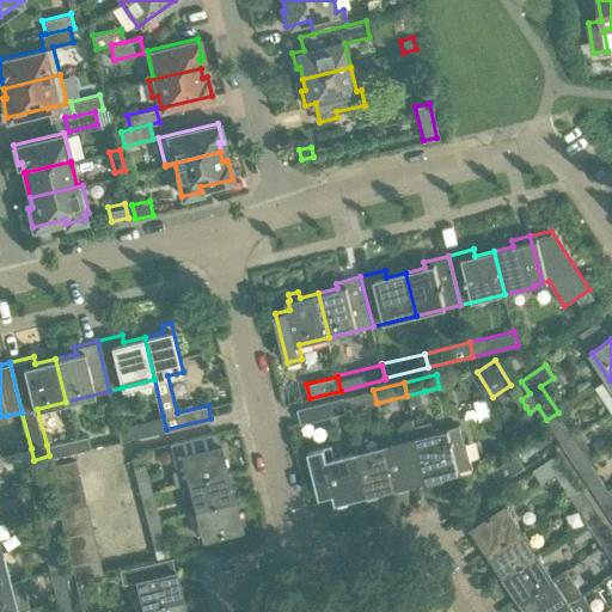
[(377,403),(373,390),(343,398),(347,411),(377,403)]
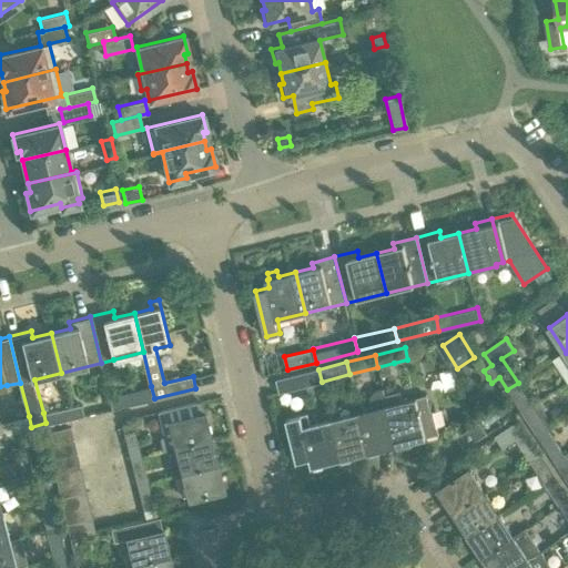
[(322,382),(318,369),(276,379),(280,393),(322,382)]
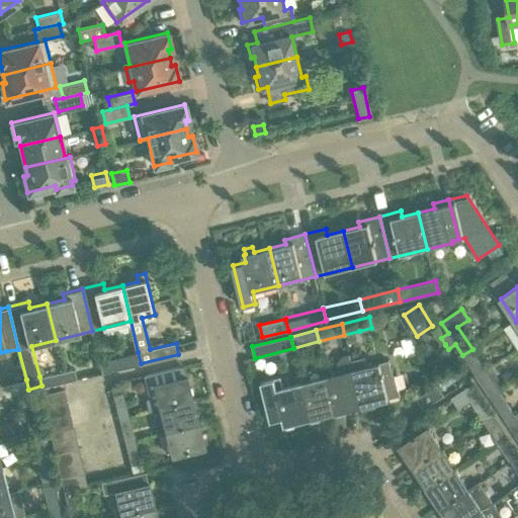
[(462,355),(478,377),(487,371),(472,349),(462,355)]
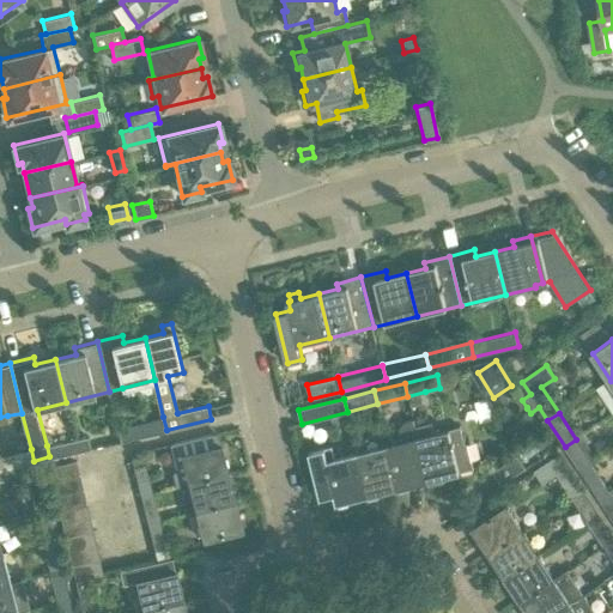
[(167,430),(163,417),(122,426),(126,439),(167,430)]
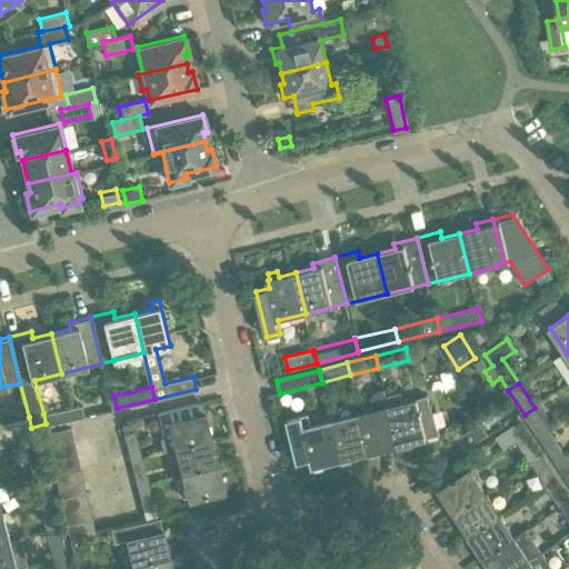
[(376,409),(359,413),(369,453),(368,453),(369,458),(370,458),(370,456),(379,453),(378,451),(397,447),(398,446),(386,397),(385,390),(377,392),(372,399),(376,409)]
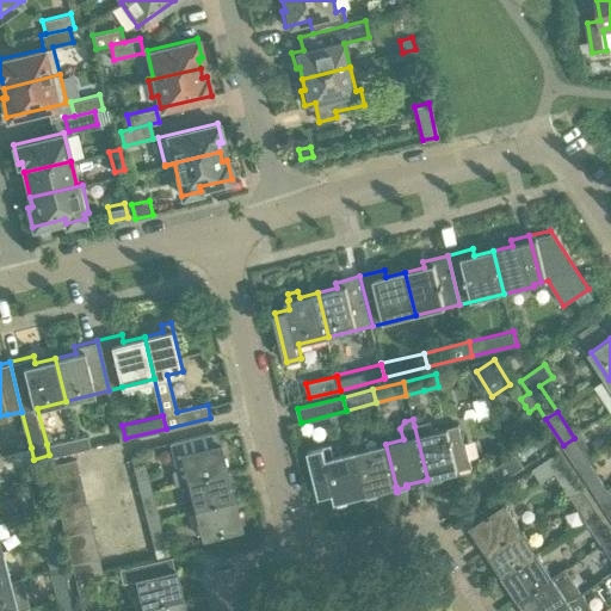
[(431,423),(414,426),(427,479),(426,480),(427,485),(430,483),(429,481),(438,479),(438,476),(458,471),(458,470),(470,468),(473,468),(470,460),(466,443),(463,440),(460,425),(446,429),(446,430),(433,432),(431,423)]
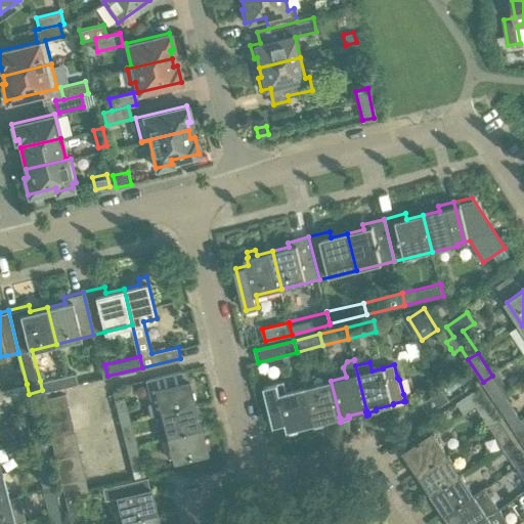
[(150,416),(162,413),(162,412),(194,404),(188,380),(184,381),(182,369),(145,380),(150,401),(147,405),(150,416)]
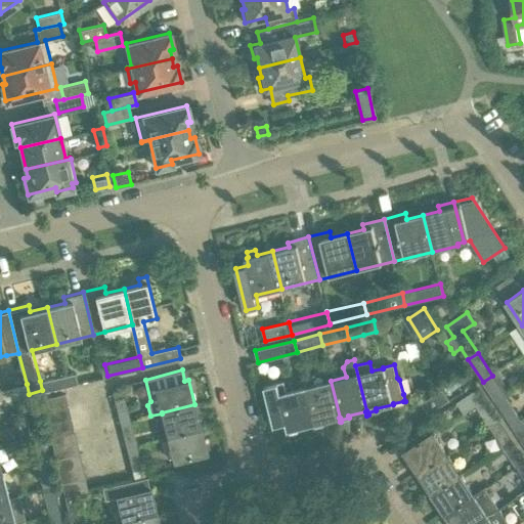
[(63,376),(66,385),(80,382),(78,373),(63,376)]
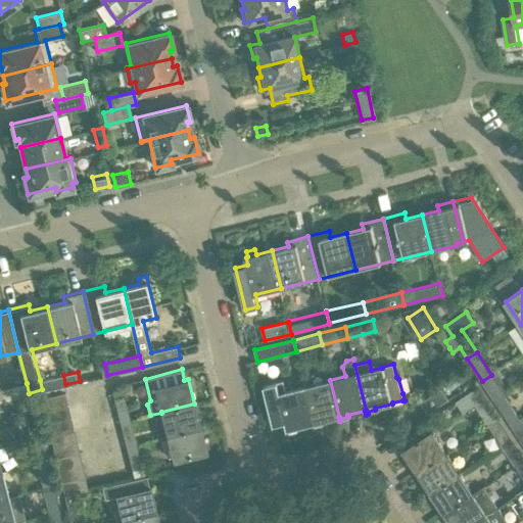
[(456,372),(440,382),(447,392),(463,382),(456,372)]
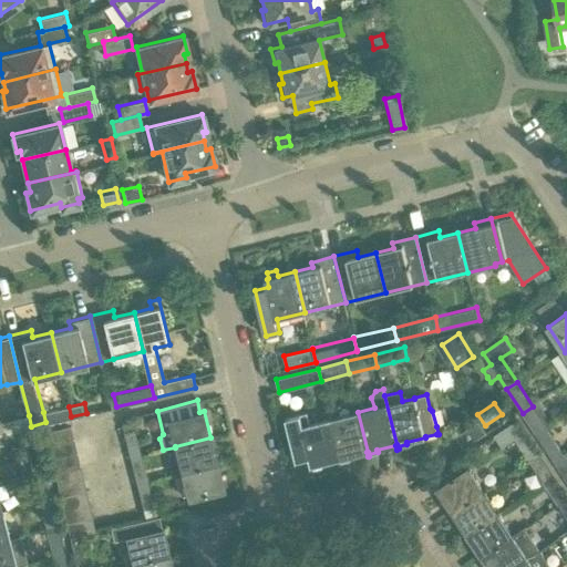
[(523,413),(538,437),(548,431),(554,429),(538,403),(533,406),(523,413)]
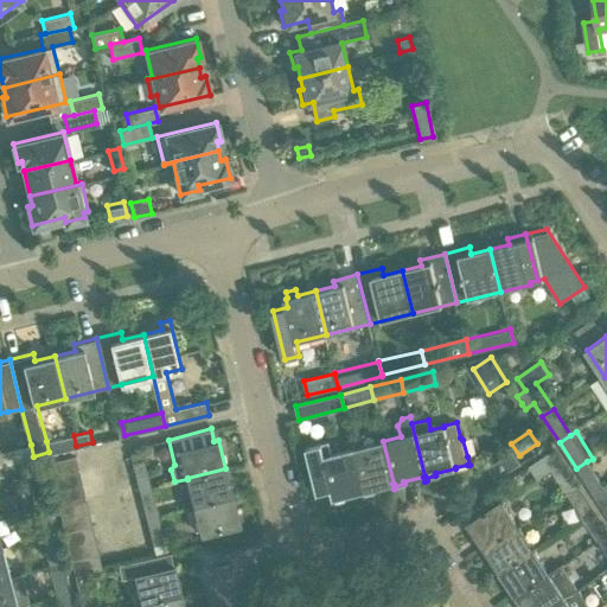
[(46,441),(49,452),(76,446),(74,435),(46,441)]
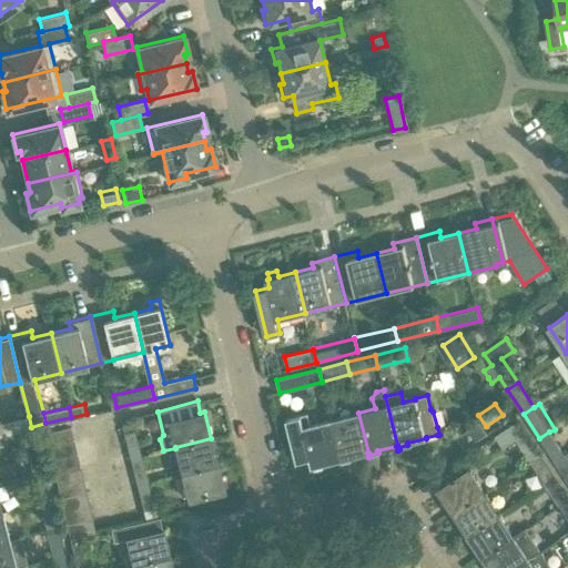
[(342,459),(332,419),(312,424),(308,413),(287,418),(297,462),(311,458),(313,466),(314,470),(315,470),(315,468),(324,466),(323,464),(341,459),(342,459)]
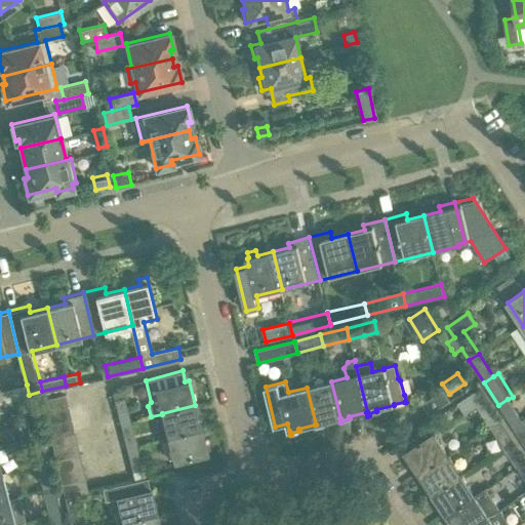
[(331,381),(307,388),(316,425),(315,425),(316,429),(318,429),(317,426),(325,425),(324,422),(339,418),(340,418),(331,381)]
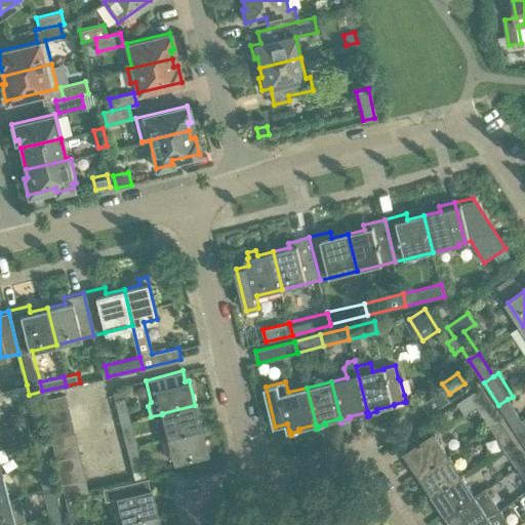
[(27,385),(0,391),(0,401),(29,395),(27,385)]
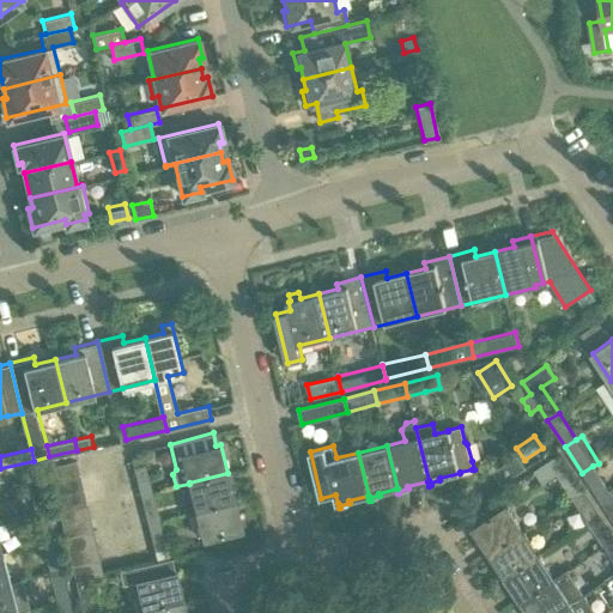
[(572,498),(582,491),(558,455),(534,471),(542,484),(557,474),(572,498)]
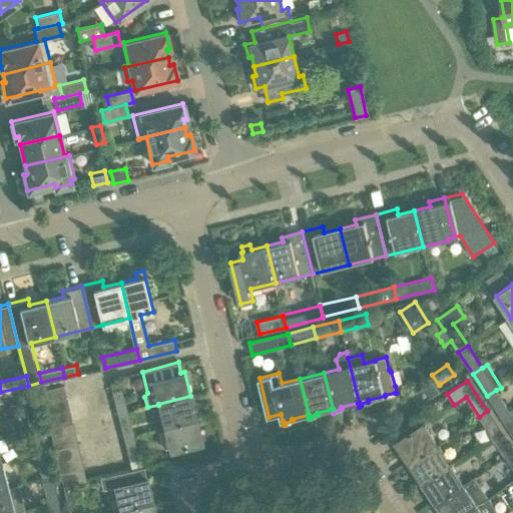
[(413,395),(420,406),(440,393),(433,382),(413,395)]
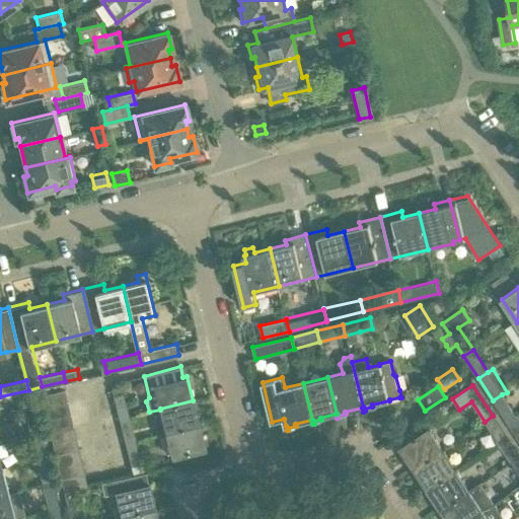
[(43,394),(46,408),(68,402),(65,390),(43,394)]
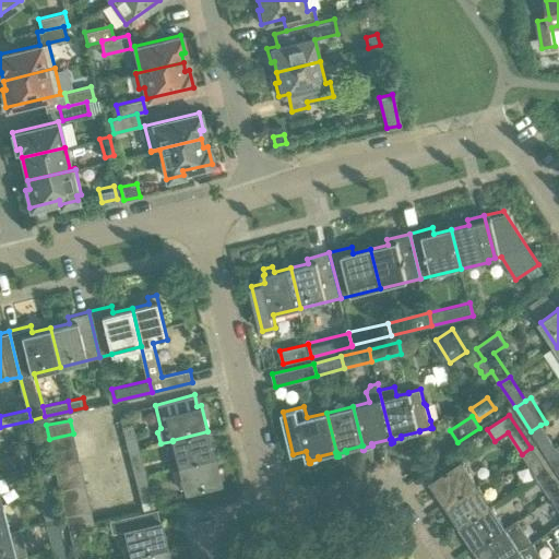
[(44,463),(34,421),(8,428),(11,441),(25,439),(32,466),(44,463)]
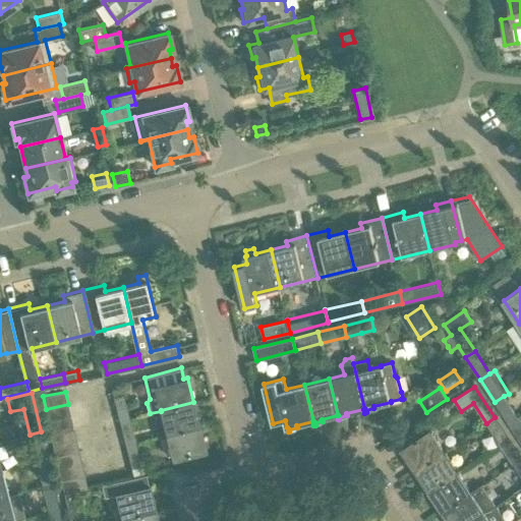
[(113,397),(119,420),(129,417),(123,394),(113,397)]
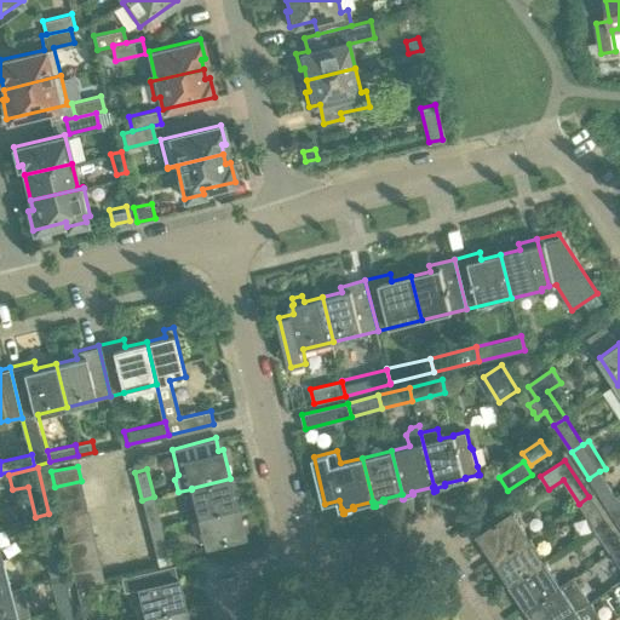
[(606,504),(616,498),(600,471),(589,478),(606,504)]
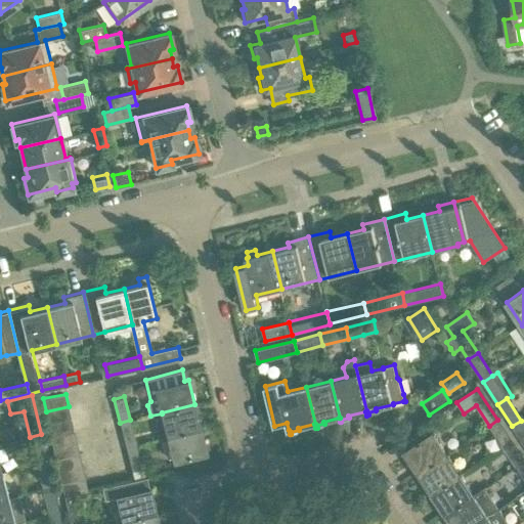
[(194,404),(162,412),(162,413),(168,436),(201,429),(194,404)]
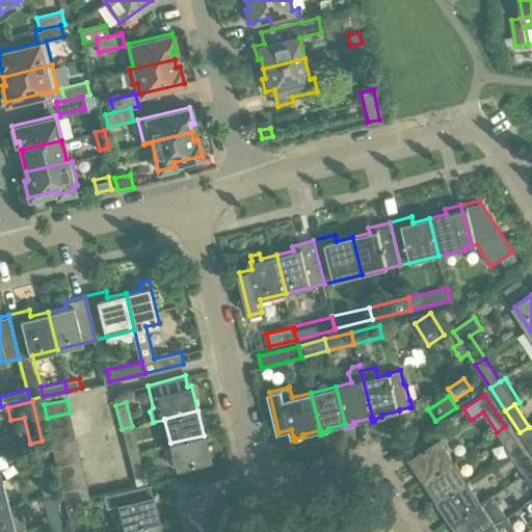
[(47,418),(50,429),(72,424),(70,413),(47,418)]
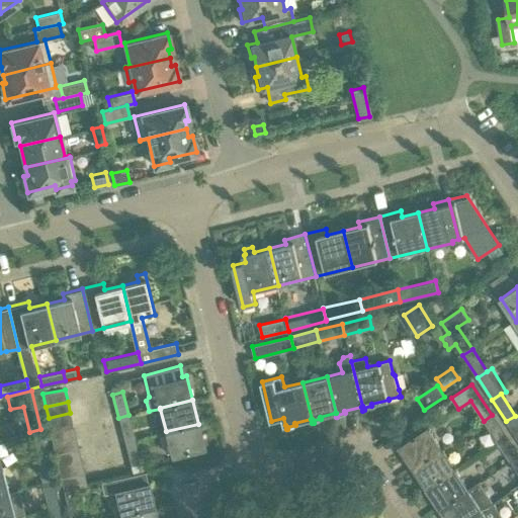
[(49,418),(52,431),(73,426),(70,413),(49,418)]
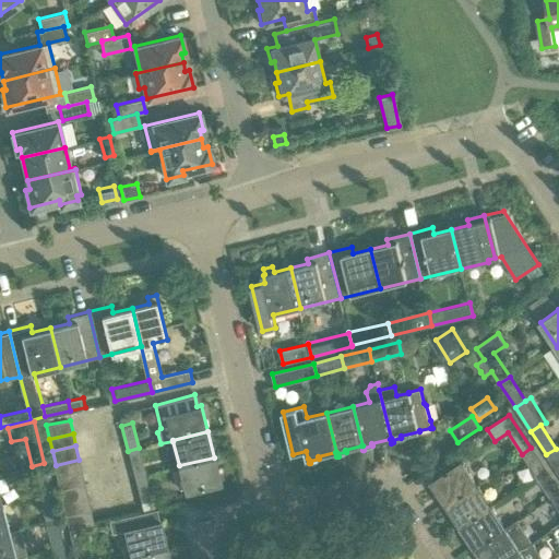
[(139,448),(128,451),(134,476),(145,474),(139,448)]
